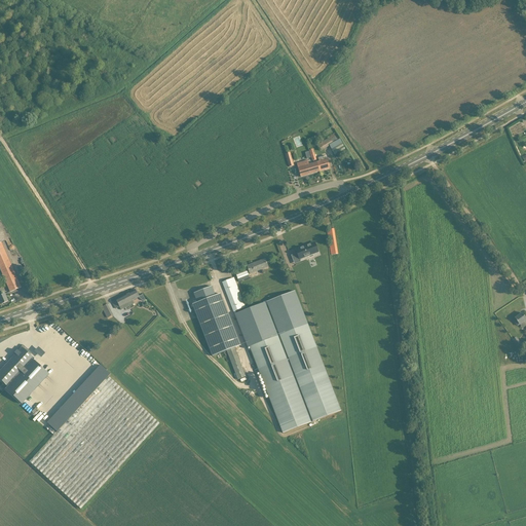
[(321,151),(333,143),(337,141),(335,139),(333,136),(317,145),(321,151)]
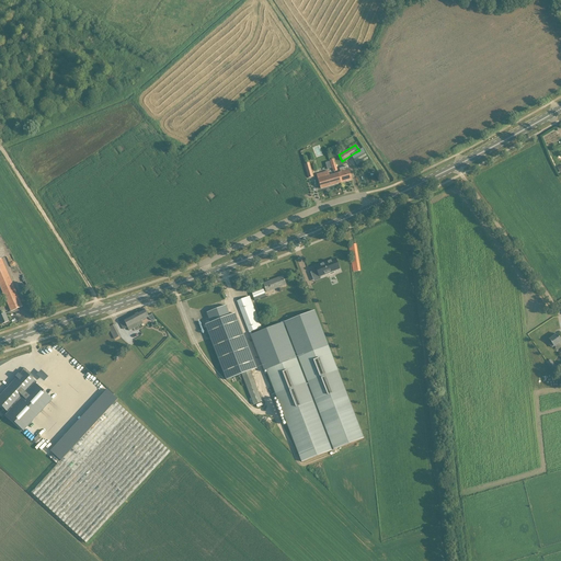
[(308,179),(313,176),(309,163),(305,164),(308,179)]
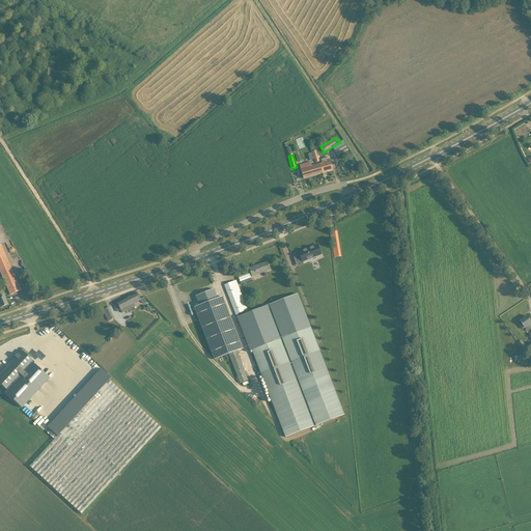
[(323,164),(318,165),(318,167),(319,167),(323,173),(333,170),(331,161),(330,161),(329,158),(320,160),(323,164)]
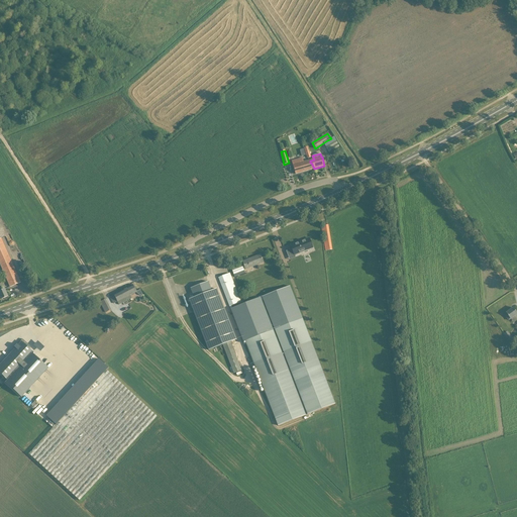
[(314,169),(311,163),(310,163),(310,161),(309,161),(303,163),(302,159),(292,161),(296,174),(314,169)]
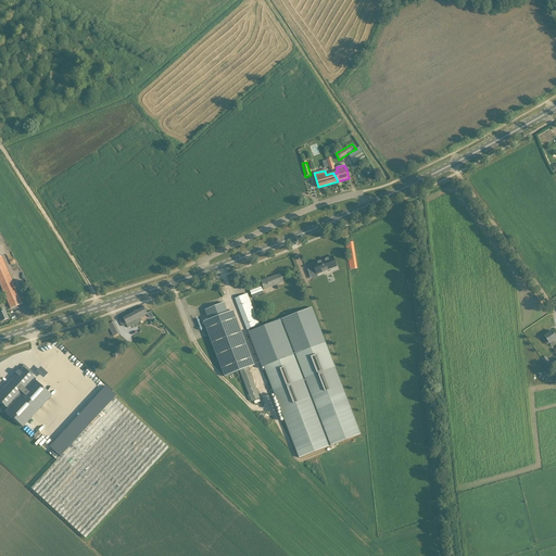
[(346,243),(346,249),(350,269),(356,268),(353,242),(346,243)]
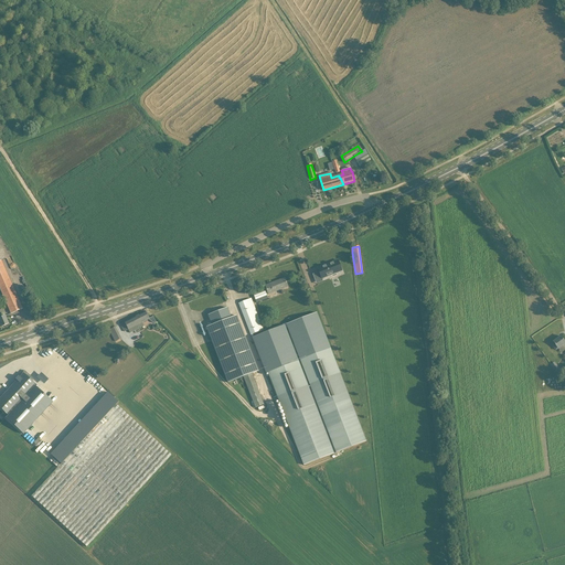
[(1,260),(0,260),(0,289),(11,313),(22,309),(1,260)]
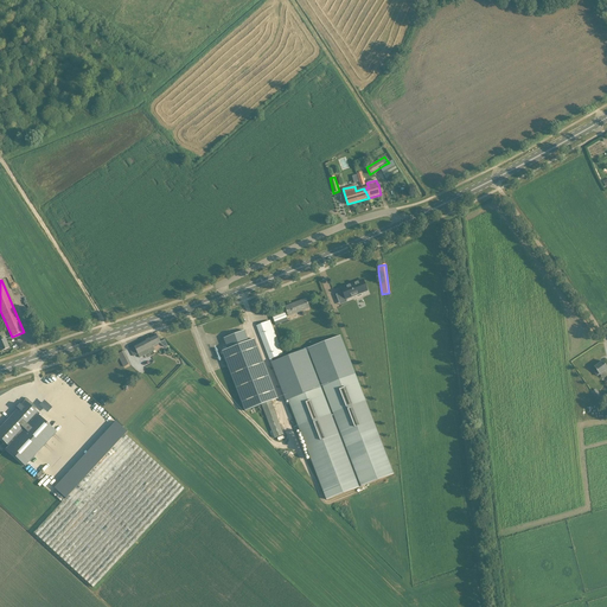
[(368,291),(363,280),(342,288),(345,300),(368,291)]
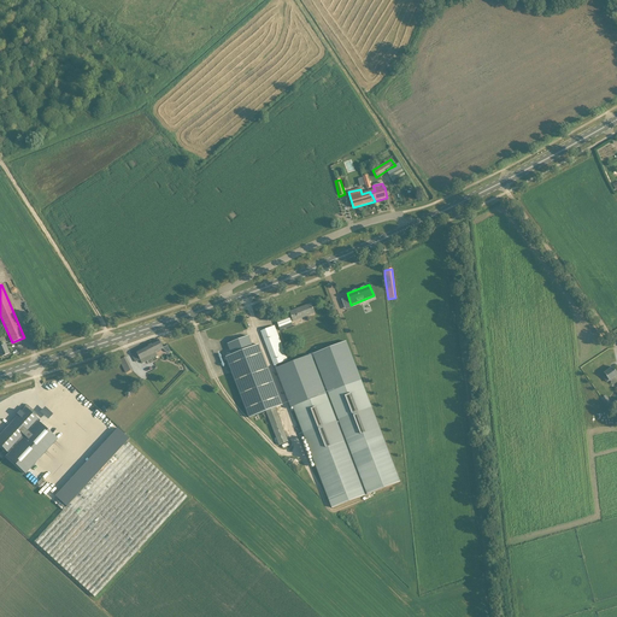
[(313,310),(312,307),(311,304),(289,312),(291,313),(292,318),(293,322),(315,312),(313,310)]
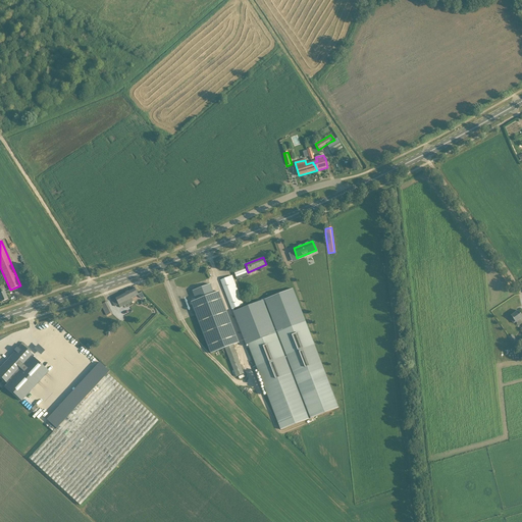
[(233,270),(236,277),(247,273),(244,266),(233,270)]
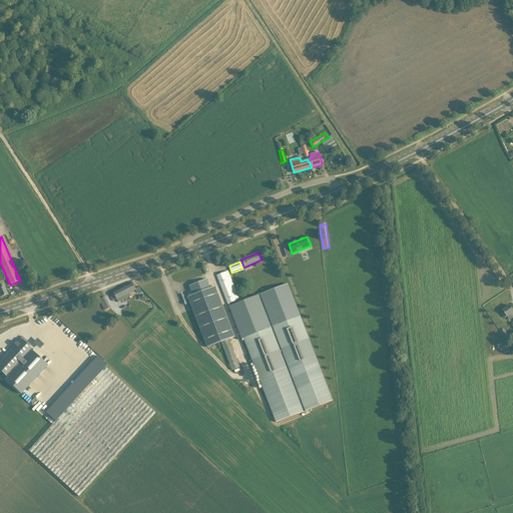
[(242,299),(239,300),(238,300),(229,276),(227,271),(216,276),(227,304),(229,304),(230,307),(229,307),(241,339),(243,338),(252,361),(276,423),(303,412),(270,328),(259,299),(261,298),(273,327),(305,411),(332,401),(310,342),(288,284),(283,286),(243,301),(242,298),(242,299)]
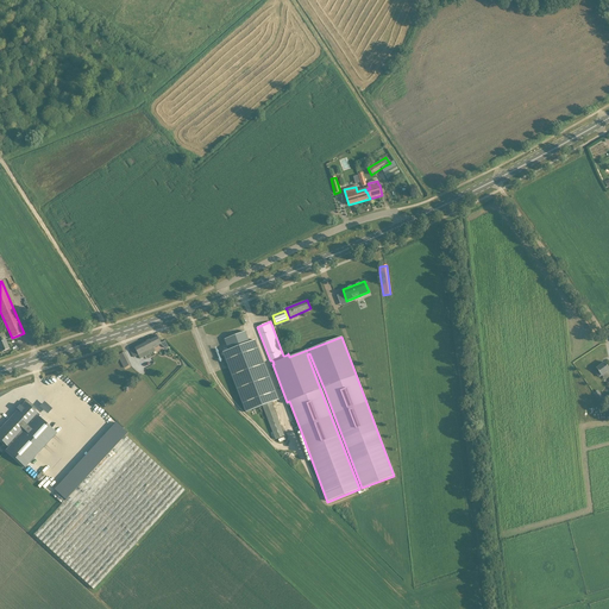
[(275,439),(284,435),(271,403),(278,400),(255,340),(250,343),(245,332),(224,340),(227,351),(223,353),(228,368),(245,413),(256,409),(264,429),(270,427),(275,439)]
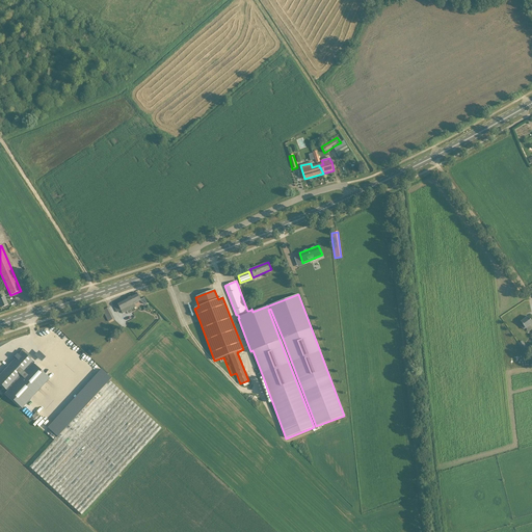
[(141,300),(137,293),(113,306),(117,313),(121,311),(123,314),(135,307),(134,303),(141,300)]
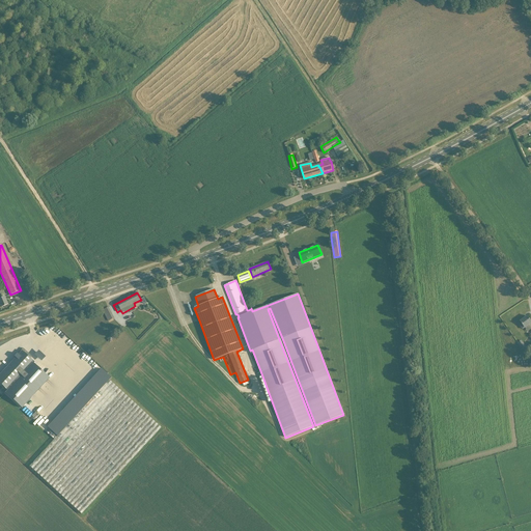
[(113,318),(108,307),(103,310),(109,320),(113,318)]
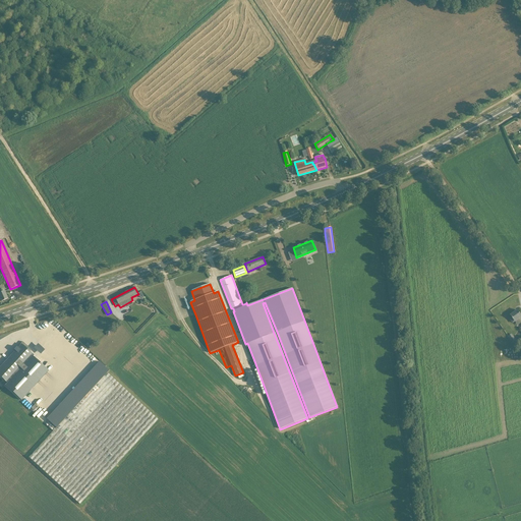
[(516,323),(519,320),(520,322),(520,314),(518,310),(511,315),(512,316),(509,319),(513,324),(515,322),(516,323)]
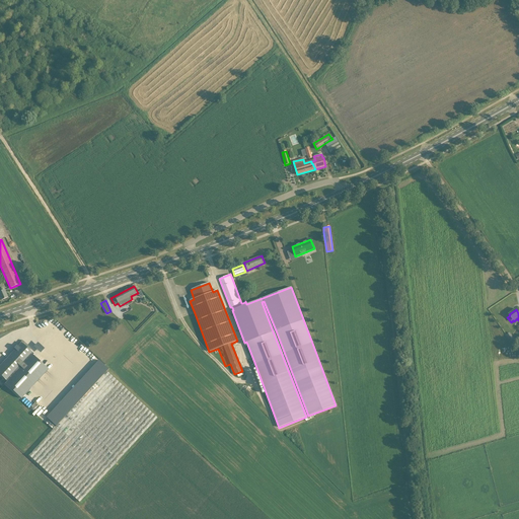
[(138,322),(131,314),(117,329),(124,337),(130,331),(129,330),(138,322)]
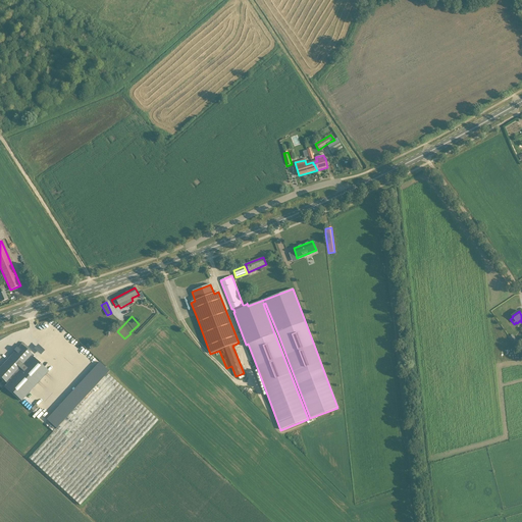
[(0,368),(0,376),(8,384),(6,386),(22,401),(49,371),(43,366),(41,369),(31,360),(35,356),(30,352),(32,350),(30,347),(23,342),(18,348),(17,347),(14,350),(16,352),(0,368)]
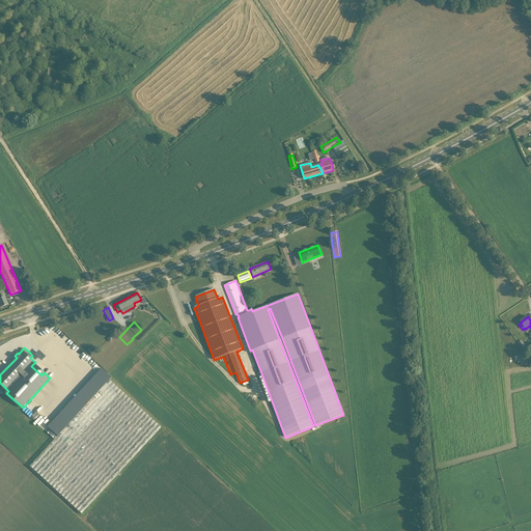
[(109,380),(55,439),(30,466),(82,513),(161,427),(109,380)]
